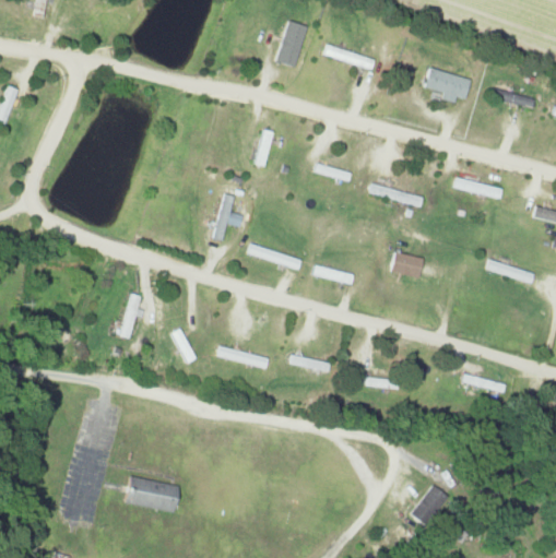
[(46,0),(36,0),(35,16),(45,18),(46,0)]
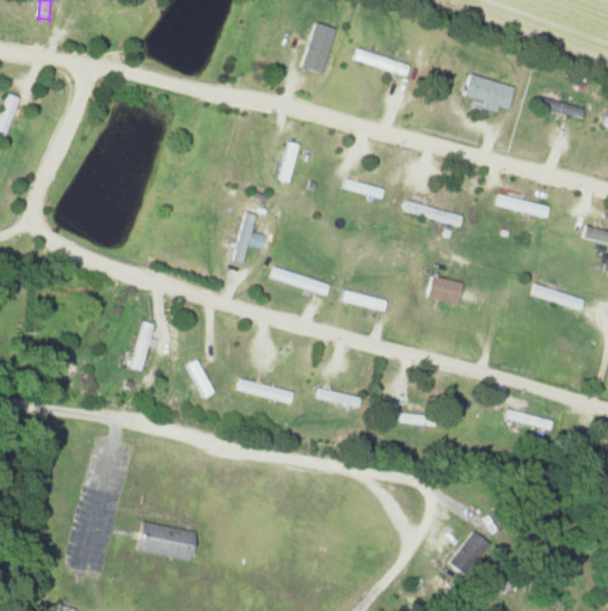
[(323,73),(335,29),(312,23),(300,66),(323,73)]
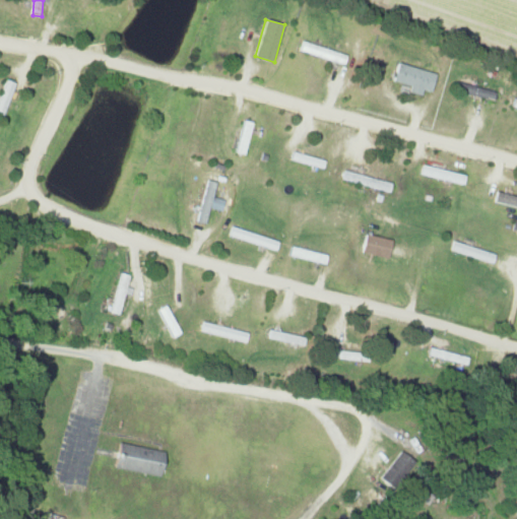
[(410,86),(409,91),(421,95),(423,89),(432,91),(438,74),(398,62),(392,80),(410,86)]
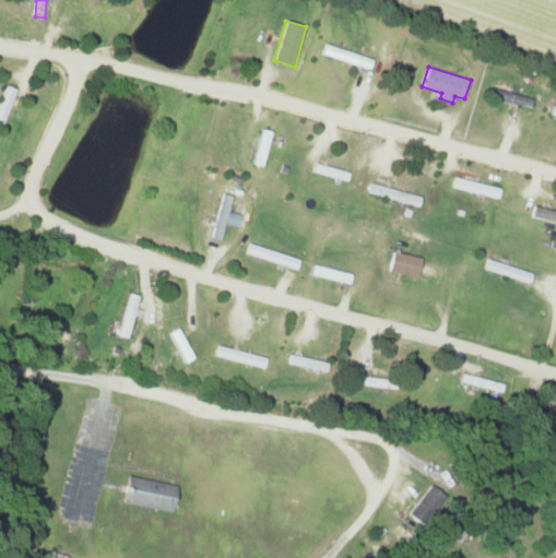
[(19,90),(9,85),(0,107),(0,123),(4,126),(19,90)]
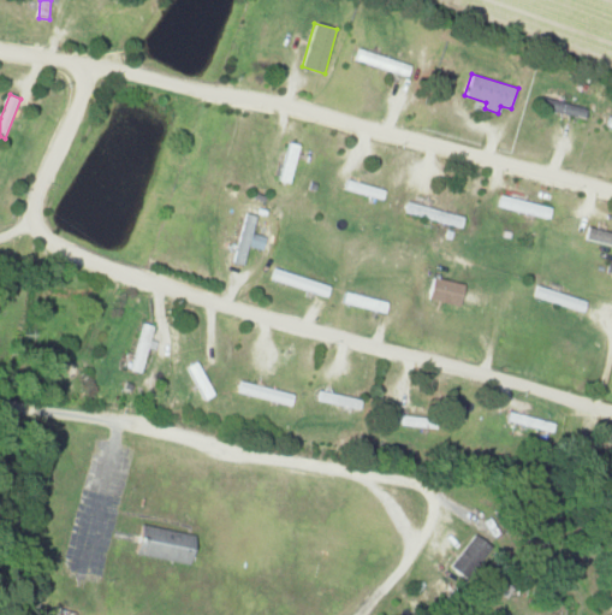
[(583,120),(587,110),(556,100),(552,110),(583,120)]
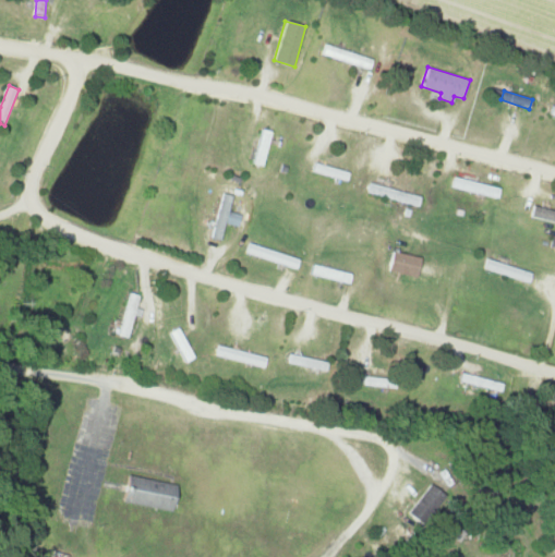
[(499,189),(455,176),(451,185),(496,198),(499,189)]
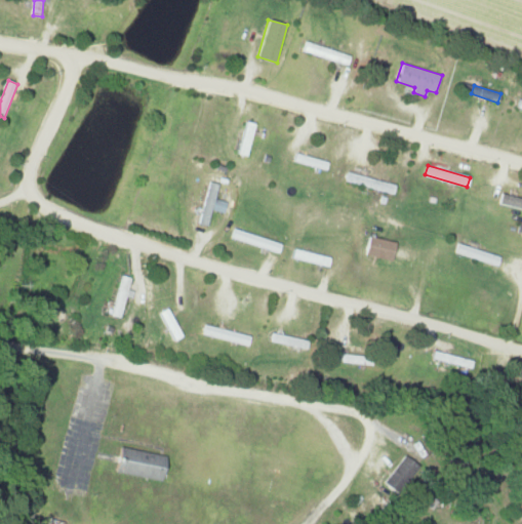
[(211,210),(224,213),(227,202),(215,199),(219,184),(208,182),(198,224),(208,227),(211,210)]
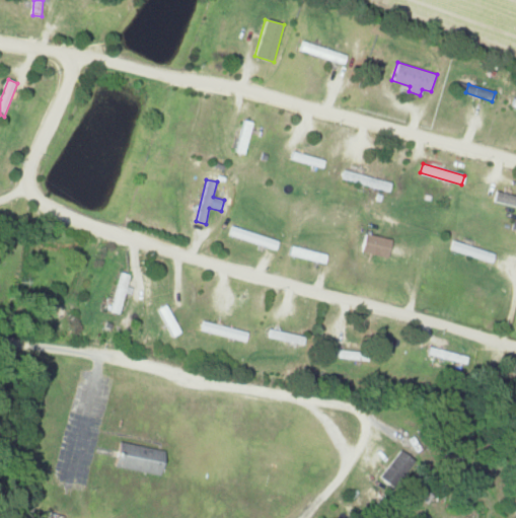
[(495,203),(515,206),(515,196),(496,193),(495,203)]
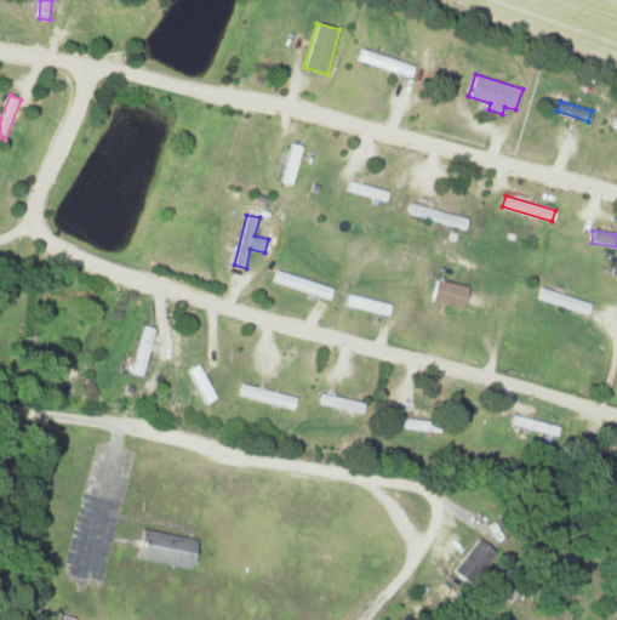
[(469,286),(436,279),(430,302),(464,310),(469,286)]
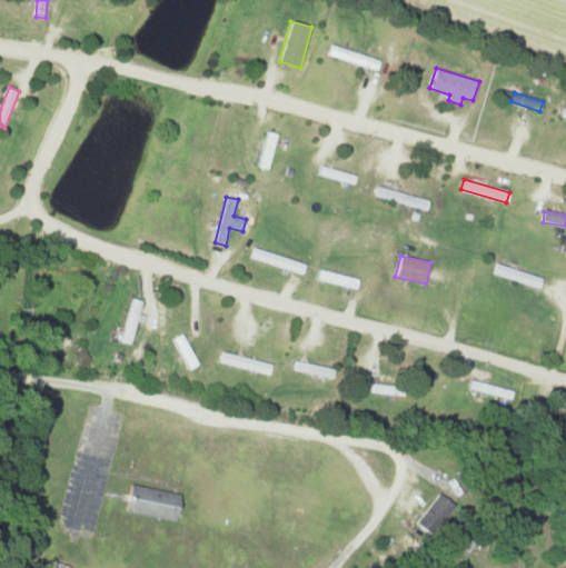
[(144,324),(146,316),(139,314),(142,301),(131,299),(119,341),(130,345),(137,321),(144,324)]
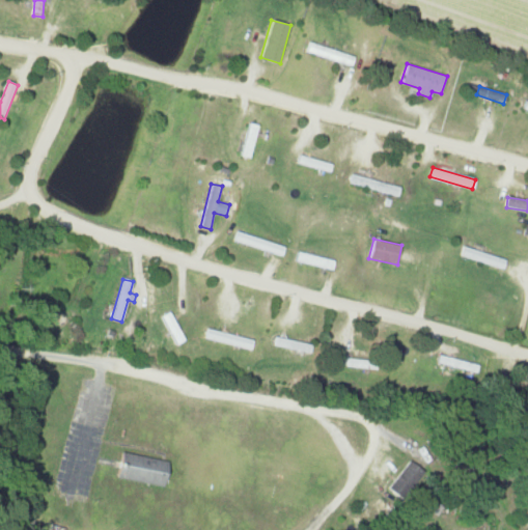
[(377,367),(378,360),(339,359),(339,367),(377,367)]
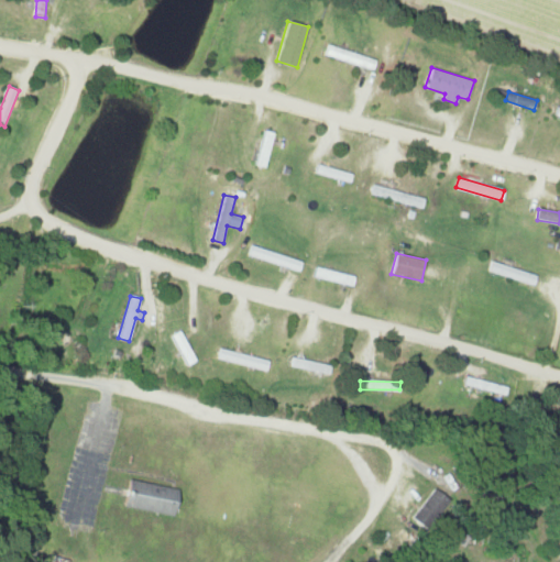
[(174,515),(177,487),(129,481),(125,507),(174,515)]
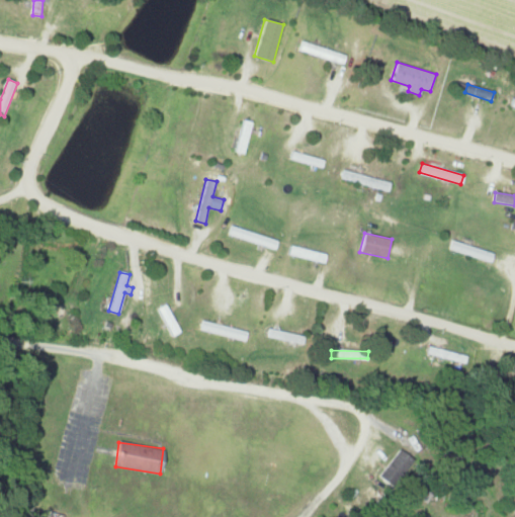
[(377,475),(391,487),(414,460),(402,449),(377,475)]
